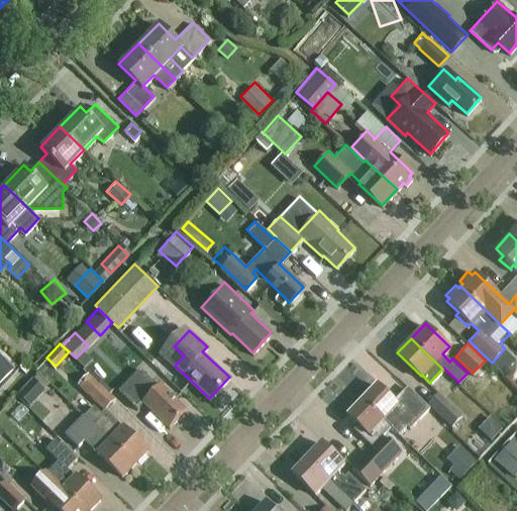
[(0,346),(0,380),(17,364),(0,346)]
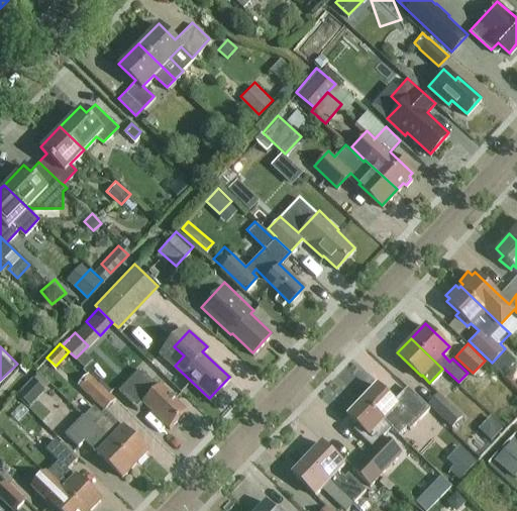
[(35,372),(43,363),(33,353),(25,364),(35,372)]
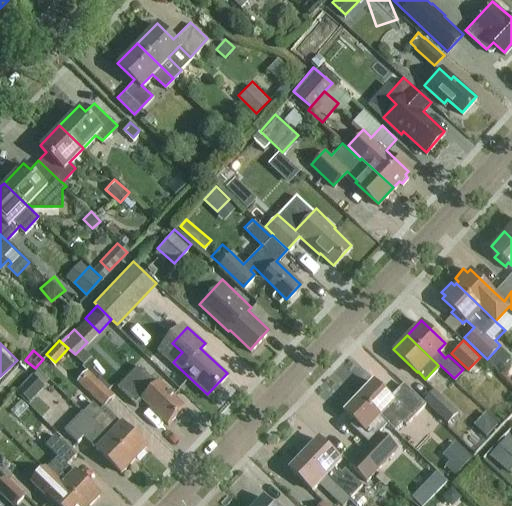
[(138,363),(117,385),(136,403),(142,397),(168,422),(185,404),(159,378),(157,380),(138,363)]
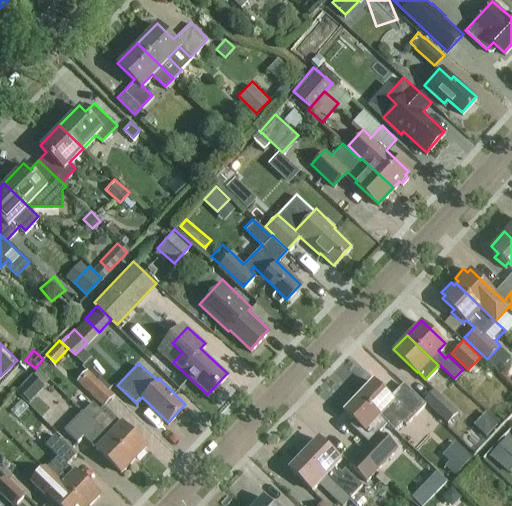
[(72,410),(89,392),(62,367),(46,385),(72,410)]
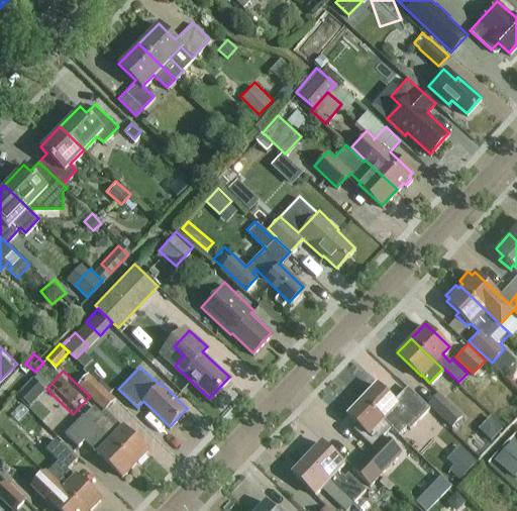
[(116,397),(92,374),(81,386),(105,409),(116,397)]
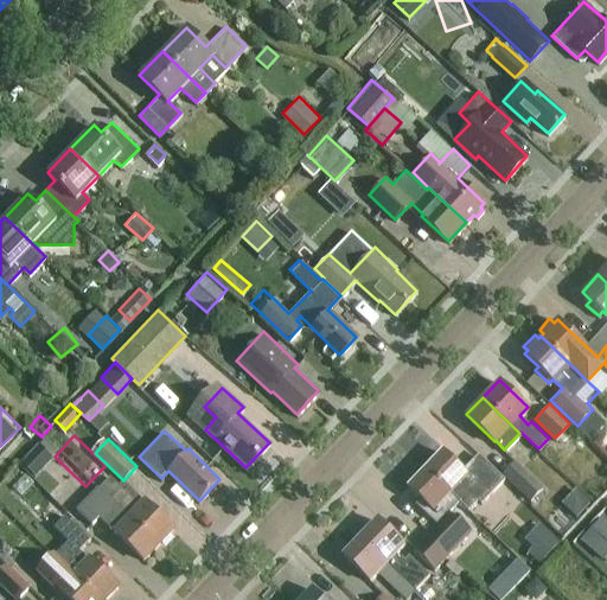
[(441,450),(425,467),(449,491),(459,480),(473,493),(485,482),(511,506),(512,506),(519,514),(531,502),(524,495),(524,493),(480,452),(467,466),(465,464),(461,468),(441,450)]
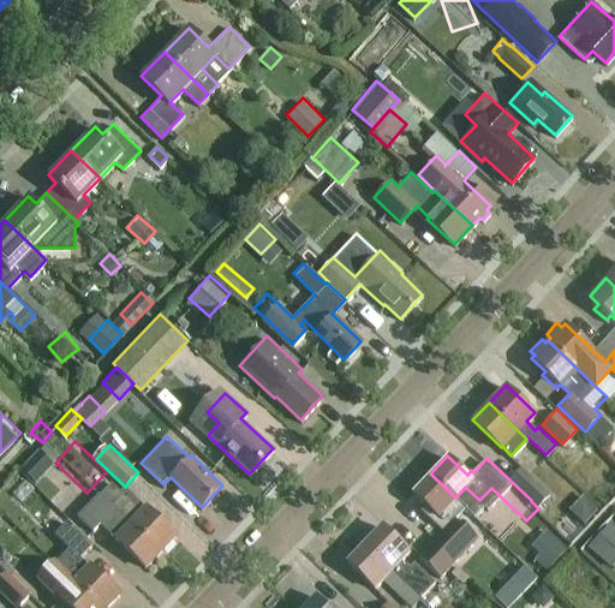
[(30,457),(22,465),(34,477),(42,469),(30,457)]
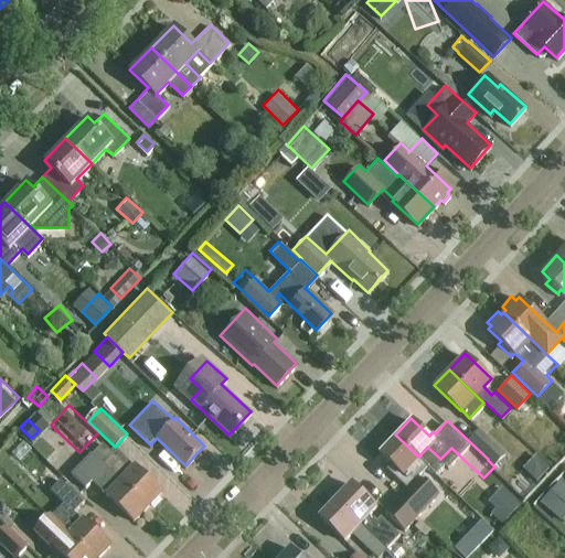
[(468,439),(494,464),(505,452),(479,427),(468,439)]
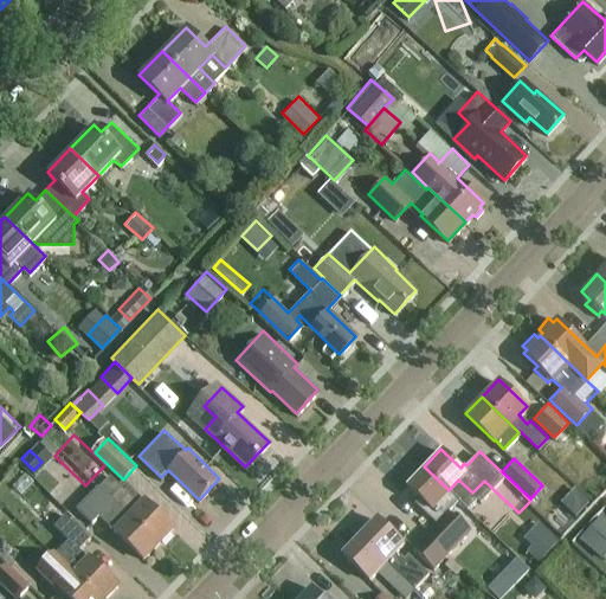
[(424,467),(406,484),(420,497),(417,501),(416,500),(414,501),(436,521),(425,533),(446,553),(470,528),(455,514),(453,515),(447,509),(458,498),(449,490),(424,467)]
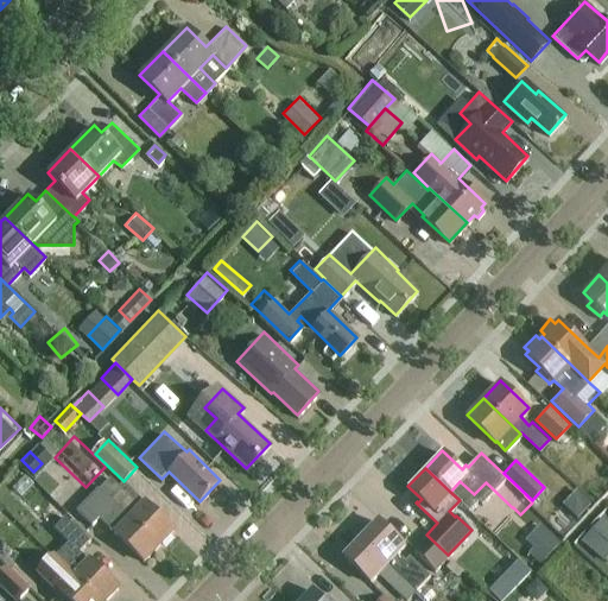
[(11,473),(0,485),(0,487),(12,497),(23,482),(11,473)]
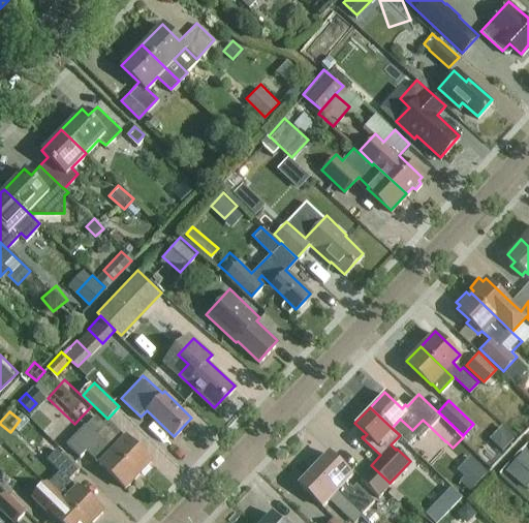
[(96,412),(87,423),(137,472),(151,459),(112,421),(107,425),(103,421),(96,412)]
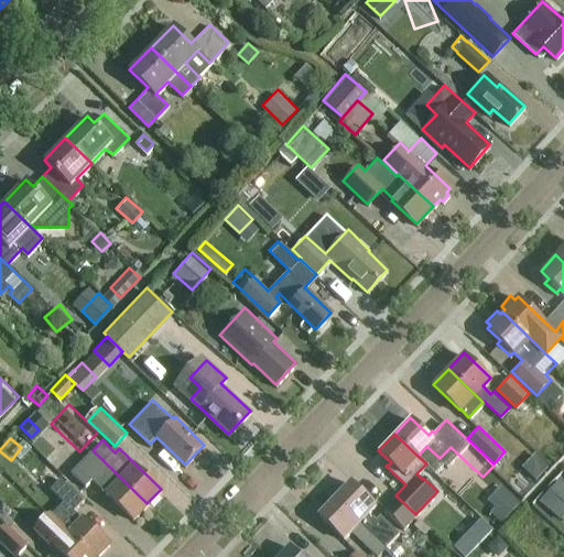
[(153,477),(161,468),(131,441),(123,450),(153,477)]
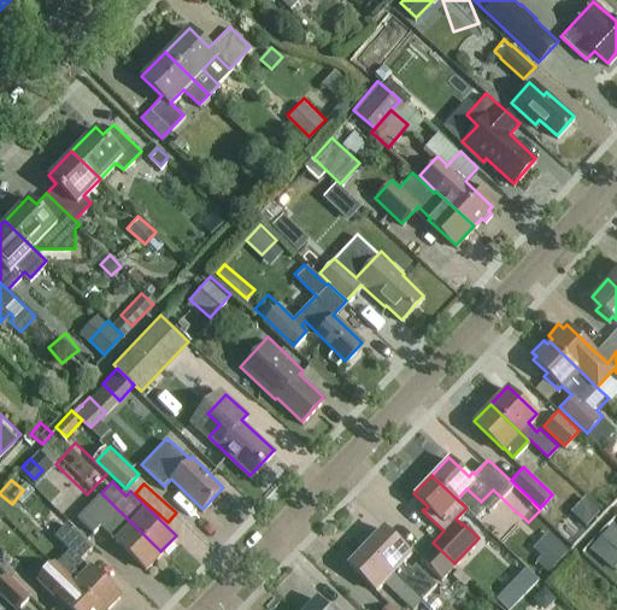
[(101,493),(78,516),(94,531),(101,523),(146,567),(160,551),(101,493)]
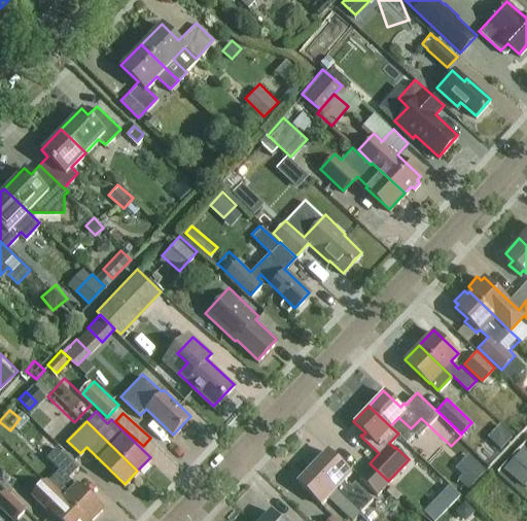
[(56,445),(46,455),(59,467),(47,480),(90,520),(102,508),(77,483),(69,476),(77,466),(56,445)]
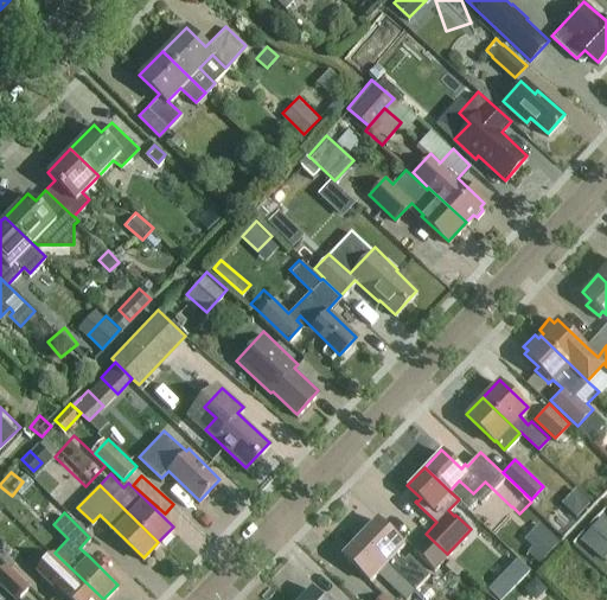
[(606,519),(601,514),(579,536),(593,550),(606,535),(606,519)]
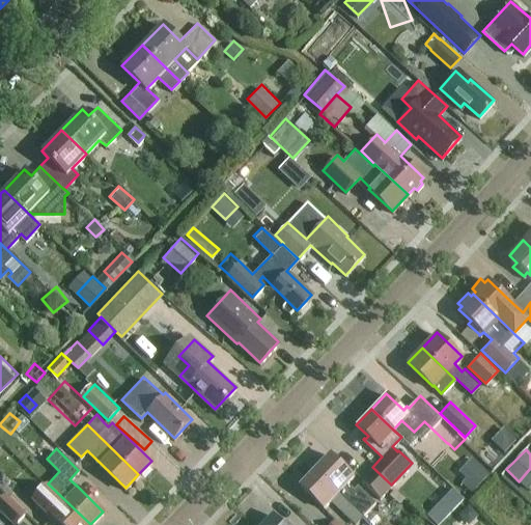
[(338,462),(330,453),(315,468),(363,514),(374,501),(357,484),(353,488),(350,485),(348,487),(344,482),(353,475),(351,473),(354,469),(342,458),(338,462)]
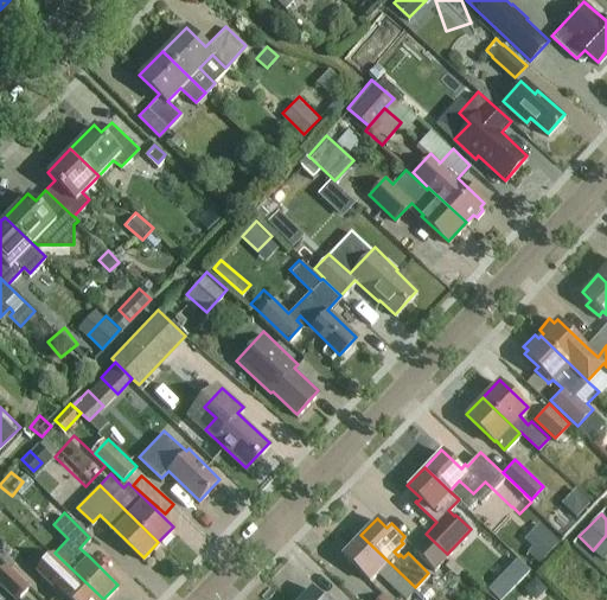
[(540,560),(560,538),(547,527),(526,548),(540,560)]
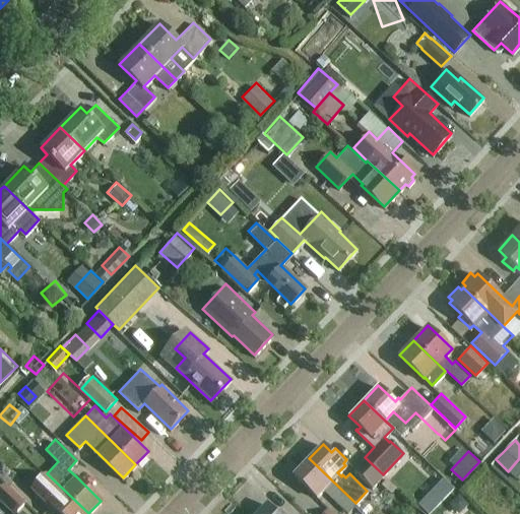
[(365,457),(352,469),(372,487),(383,474),(365,457)]
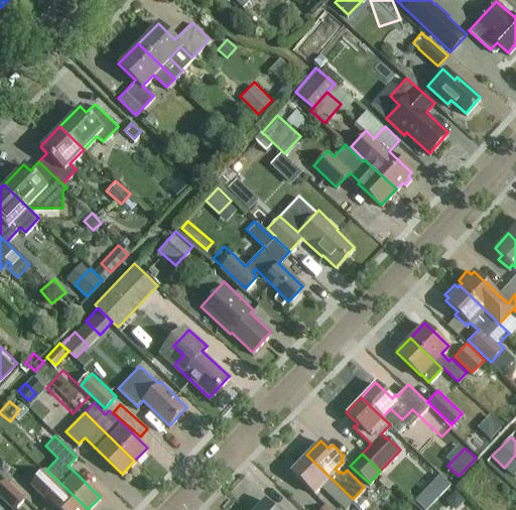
[(306,455),(291,471),(313,492),(320,484),(345,507),(352,499),(352,500),(353,499),(306,455)]
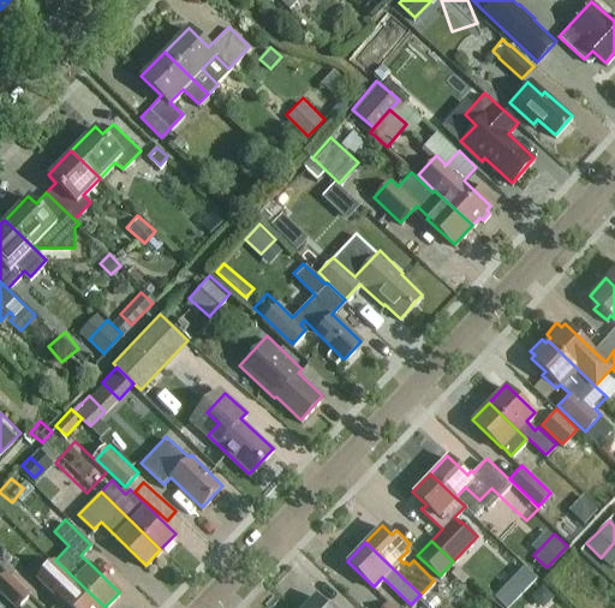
[(55,560),(39,577),(60,597),(61,595),(75,607),(103,607),(105,607),(55,560)]
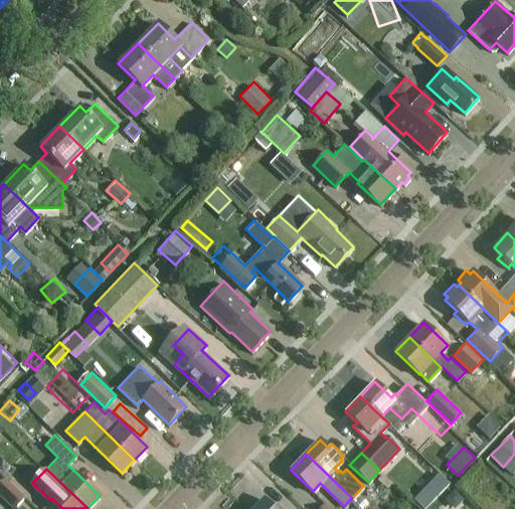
[(25,496),(5,477),(0,481),(0,494),(14,508),(25,496)]
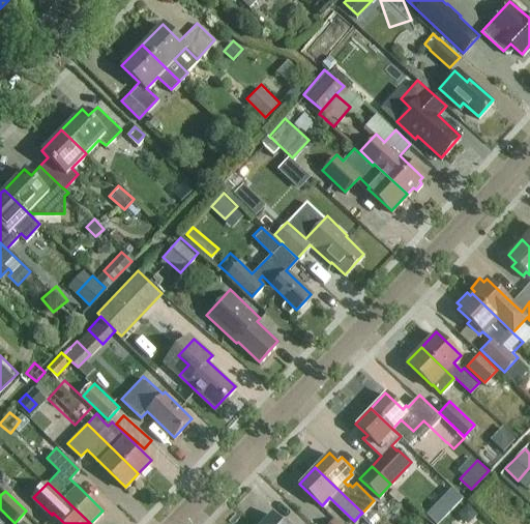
[(271,512),(260,523),(291,523),(284,518),(281,521),(271,512)]
